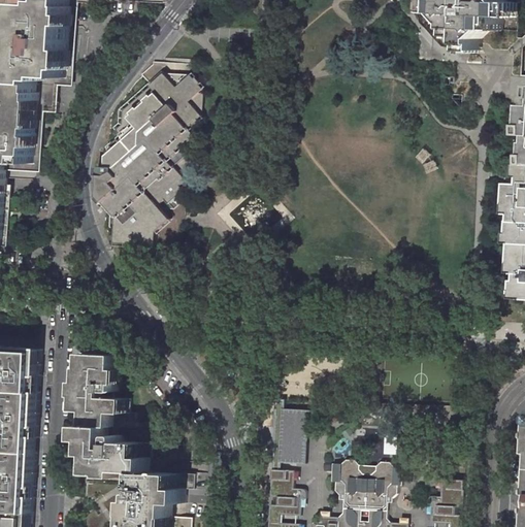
[(68,7),(68,0),(48,0),(48,7),(39,7),(39,6),(21,5),(21,13),(20,13),(18,40),(21,41),(20,67),(17,67),(15,76),(17,76),(17,85),(36,86),(37,75),(45,75),(44,77),(64,78),(65,70),(66,70),(67,62),(65,62),(66,52),(67,52),(69,27),(67,27),(68,17),(69,17),(70,7),(68,7)]
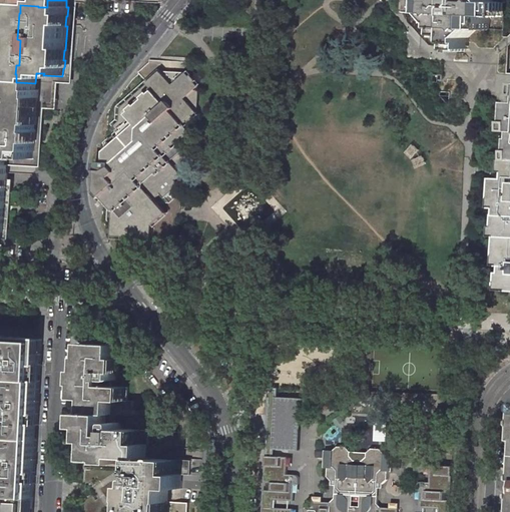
[(419,0),(419,12),(430,12),(438,22),(438,33),(452,34),(451,48),(458,48),(465,48),(466,30),(468,27),(487,28),(488,15),(501,16),(502,2),(483,1),(482,0),(419,0)]
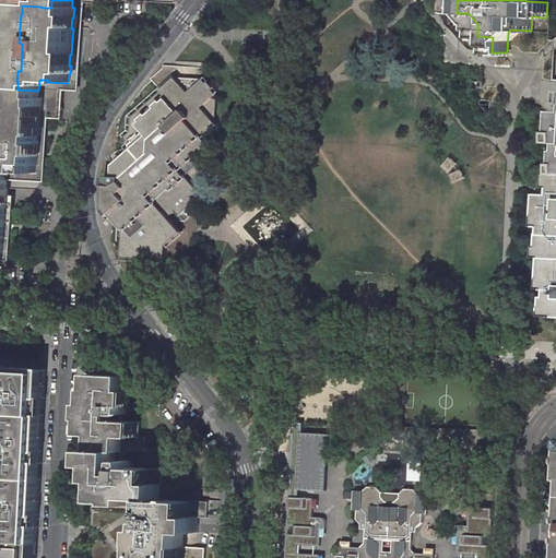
[(549,80),(549,68),(540,68),(541,80),(549,80)]
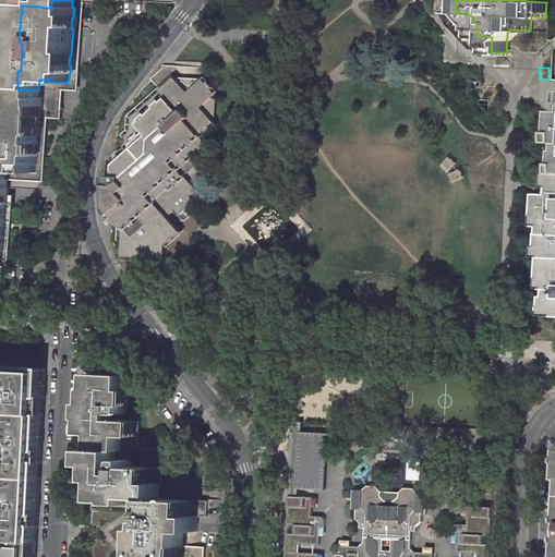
[(214,94),(202,80),(172,79),(129,118),(128,133),(121,138),(128,146),(113,158),(117,162),(112,166),(112,172),(112,178),(108,177),(101,177),(100,186),(99,188),(98,204),(104,204),(104,209),(101,212),(107,217),(109,215),(116,210),(129,225),(122,230),(121,230),(121,239),(133,240),(133,243),(140,244),(140,250),(148,259),(164,261),(165,245),(149,229),(165,216),(166,217),(172,212),(177,217),(193,202),(189,196),(195,192),(182,177),(196,164),(190,156),(204,144),(198,136),(213,124),(214,94)]
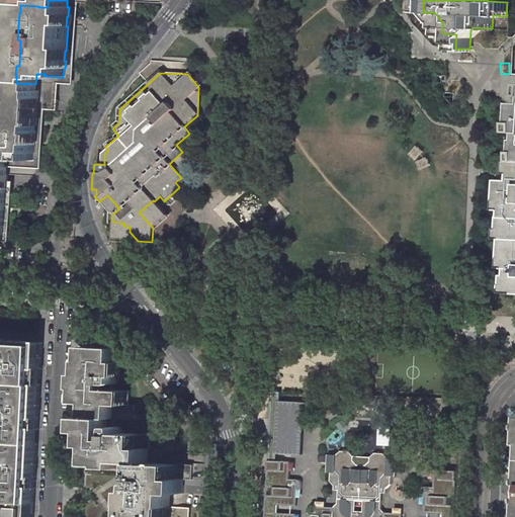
[(0,167),(4,168),(5,156),(12,157),(12,161),(31,162),(31,154),(33,154),(33,146),(30,145),(31,136),(34,136),(35,118),(32,118),(33,100),(36,100),(36,92),(35,92),(35,84),(16,83),(15,94),(8,94),(8,90),(0,89),(0,167)]
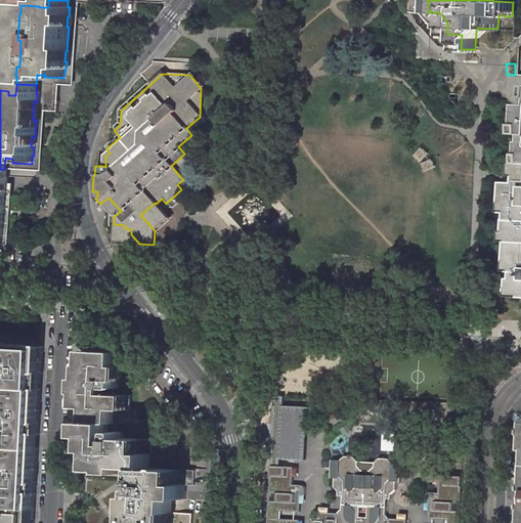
[(520,181),(508,180),(504,278),(515,278),(515,296),(520,296),(520,181)]
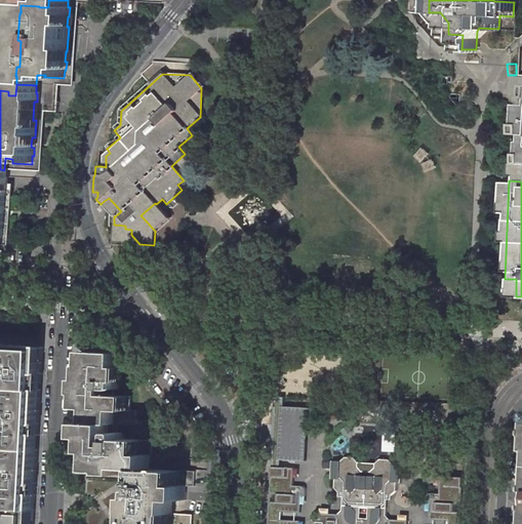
[(121,211),(109,198),(103,202),(115,216),(121,211)]
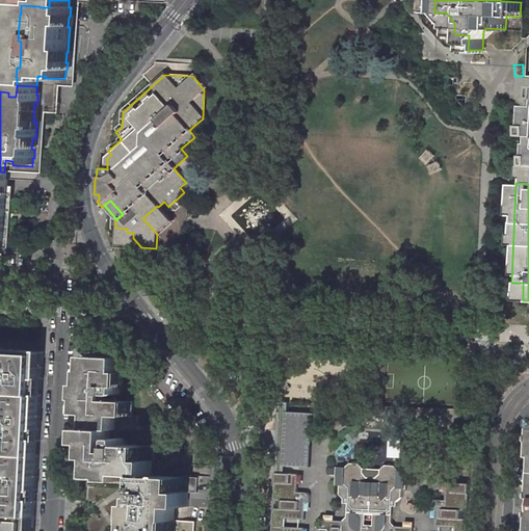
[(158,207),(157,206),(142,218),(157,234),(170,221),(158,207)]
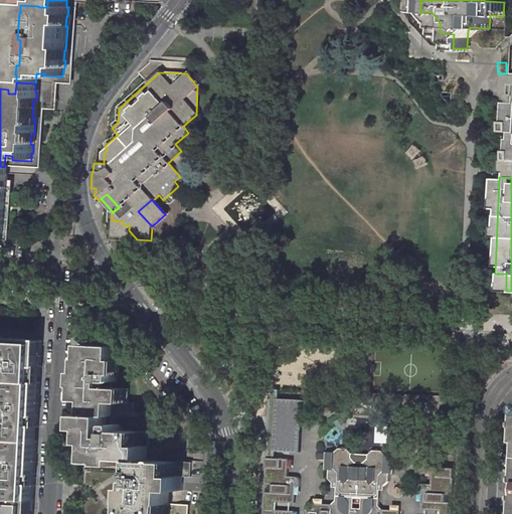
[(123,221),(112,220),(111,237),(125,238),(137,239),(129,230),(129,225),(123,224),(123,221)]
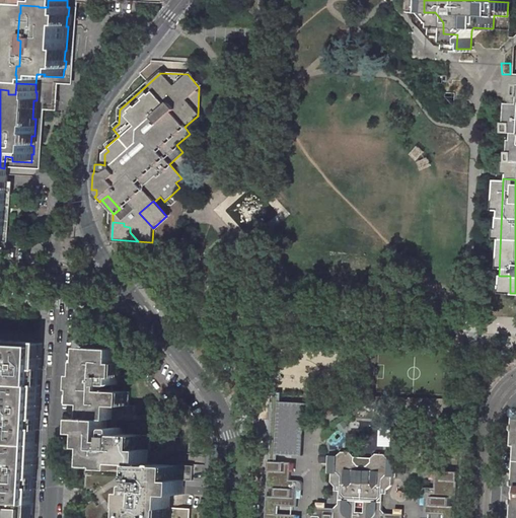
[(0,377),(0,417),(3,417),(1,444),(0,444),(0,475),(0,503),(30,505),(31,490),(27,490),(27,478),(31,479),(32,472),(34,437),(34,431),(30,431),(30,420),(35,420),(37,386),(32,385),(33,370),(38,370),(39,359),(32,359),(33,344),(5,343),(5,346),(0,345),(0,377)]
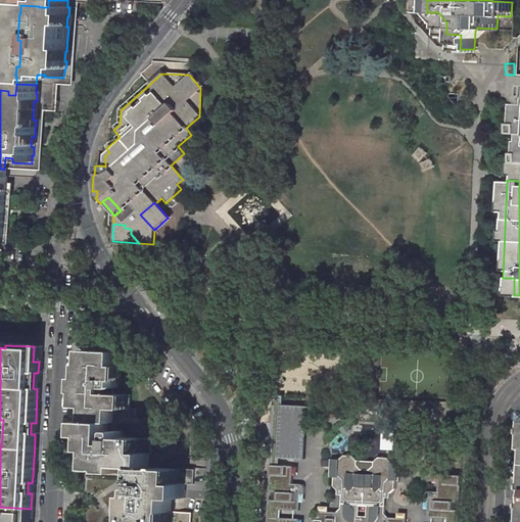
[(87,437),(87,451),(92,452),(92,469),(106,470),(106,473),(121,473),(121,467),(139,468),(147,468),(148,462),(148,460),(149,439),(123,438),(123,434),(123,433),(122,432),(121,431),(115,431),(116,424),(134,425),(134,410),(128,410),(129,395),(111,394),(112,389),(114,389),(114,388),(115,388),(115,387),(116,381),(114,381),(116,352),(97,351),(78,350),(75,407),(78,408),(80,408),(79,422),(81,422),(80,436),(84,436),(87,437)]
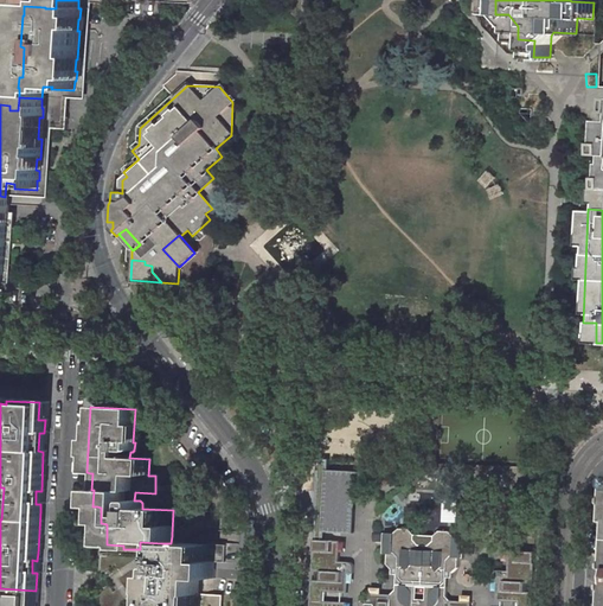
[(406,528),(395,528),(390,533),(379,533),(379,553),(384,553),(383,563),(387,568),(387,573),(392,574),(392,588),(387,594),(377,593),(377,587),(366,587),(366,598),(359,598),(357,600),(355,603),(354,605),(347,605),(348,603),(338,601),(338,592),(344,592),(345,572),(350,572),(350,565),(348,563),(346,561),(335,561),(335,552),(342,552),(344,542),(321,541),(322,533),(348,534),(352,472),(325,471),(326,460),(316,460),(310,538),(306,605),(528,605),(532,552),(500,549),(499,560),(505,561),(505,569),(494,569),(492,572),(489,574),(489,591),(493,591),(493,600),(498,601),(496,605),(467,605),(468,595),(457,594),(456,600),(447,600),(443,595),(443,578),(449,578),(449,572),(455,567),(455,557),(460,557),(461,536),(450,536),(446,530),(436,530),(430,535),(430,540),(424,544),(415,544),(411,538),(411,534),(406,528)]
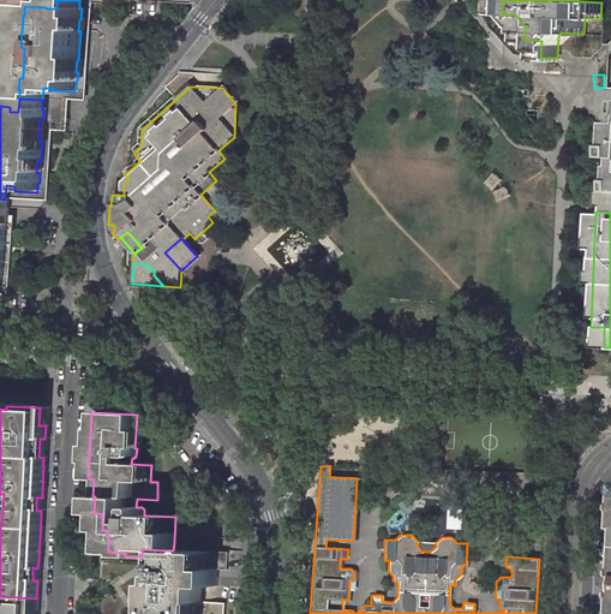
[(450,519),(449,529),(461,530),(461,520),(450,519)]
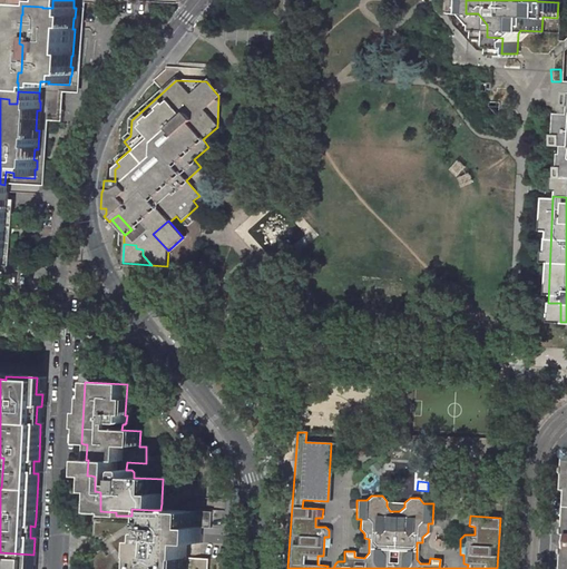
[(140,568),(142,556),(143,540),(147,540),(148,532),(148,531),(149,531),(154,531),(154,528),(155,527),(156,527),(162,527),(162,526),(150,526),(152,510),(132,509),(132,516),(116,516),(116,512),(100,511),(100,492),(95,491),(94,506),(91,545),(91,552),(89,568),(140,568)]
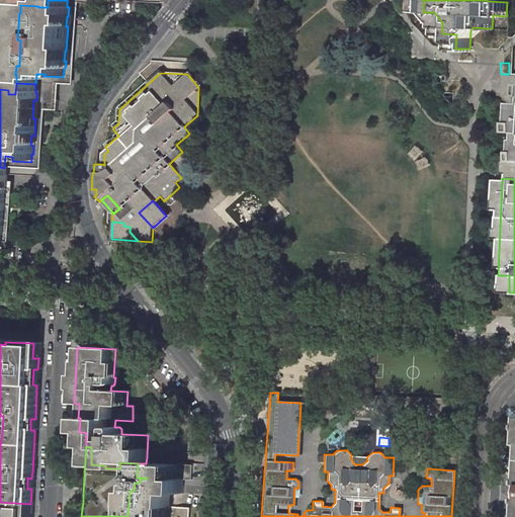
[(187,516),(188,508),(169,507),(170,507),(171,494),(181,494),(182,486),(162,485),(162,479),(182,480),(189,480),(190,466),(146,463),(138,463),(137,478),(147,478),(147,479),(142,479),(141,479),(140,480),(140,483),(136,483),(135,483),(135,484),(134,491),(130,491),(129,505),(127,516),(187,516)]
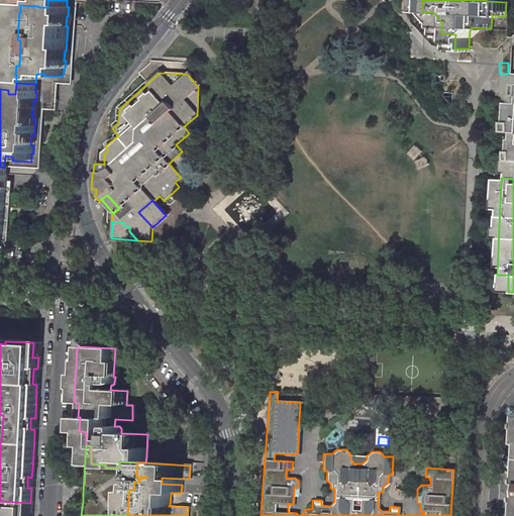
[(29,515),(30,511),(30,503),(0,501),(0,515),(29,515)]
